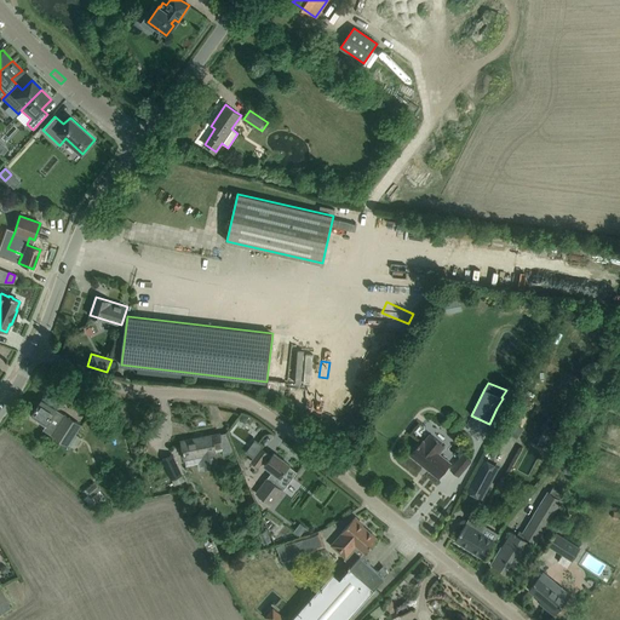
[(81,425),(41,400),(33,414),(39,418),(36,420),(46,426),(42,430),(68,446),(81,425)]
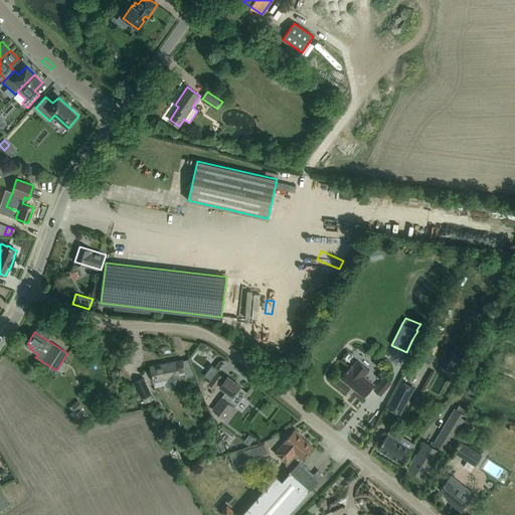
[(195,352),(209,365),(216,358),(203,345),(195,352)]
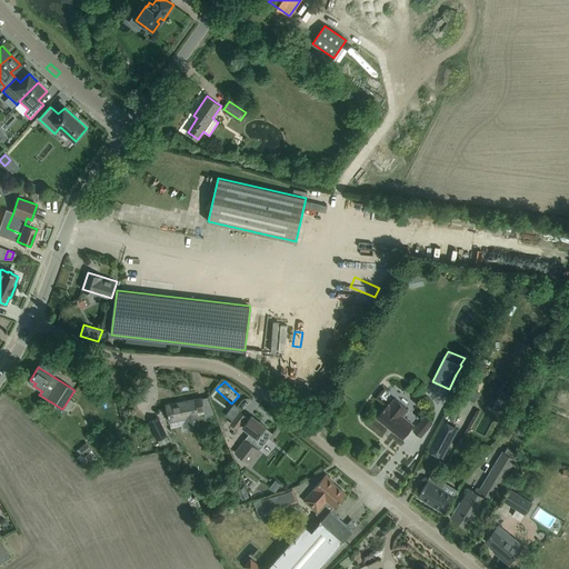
[(501,382),(496,392),(512,401),(518,391),(501,382)]
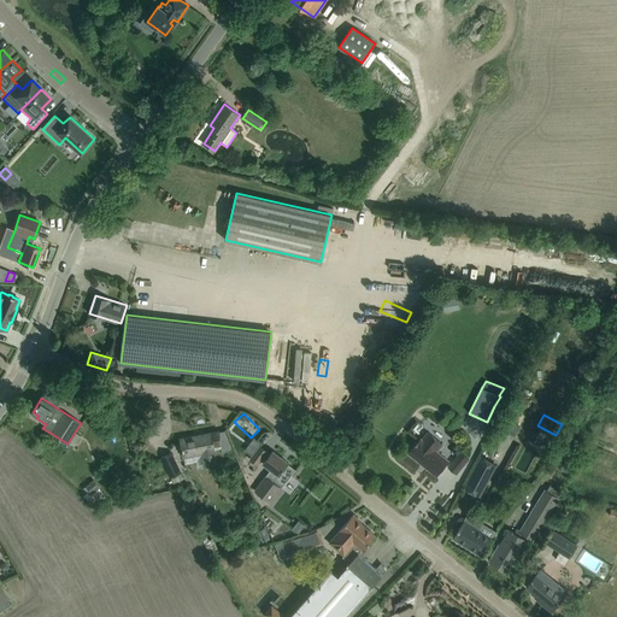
[(194,436),(180,439),(182,451),(183,457),(201,453),(205,466),(217,464),(213,446),(221,445),(222,452),(233,450),(225,432),(218,433),(218,432),(199,435),(199,436),(195,438),(194,436)]
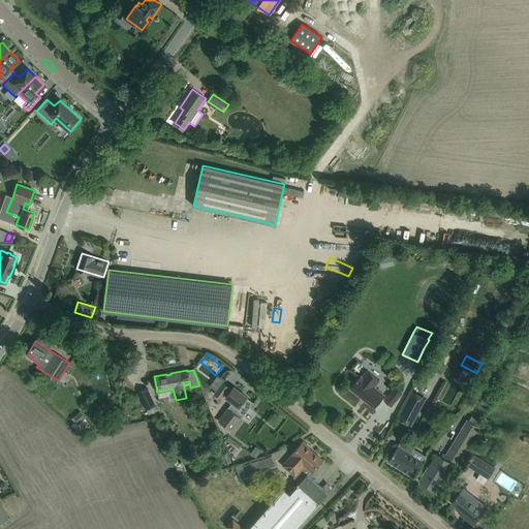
[(366,370),(361,376),(356,380),(350,389),(358,394),(359,393),(369,401),(368,402),(374,407),(384,395),(375,387),(380,381),(366,370)]
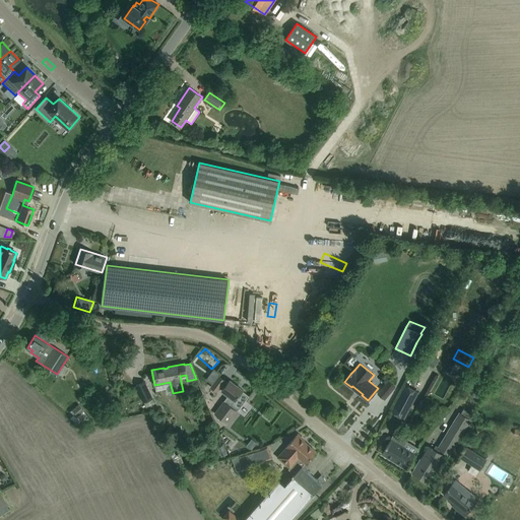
[(218,376),(212,384),(210,387),(217,391),(225,381),(218,376)]
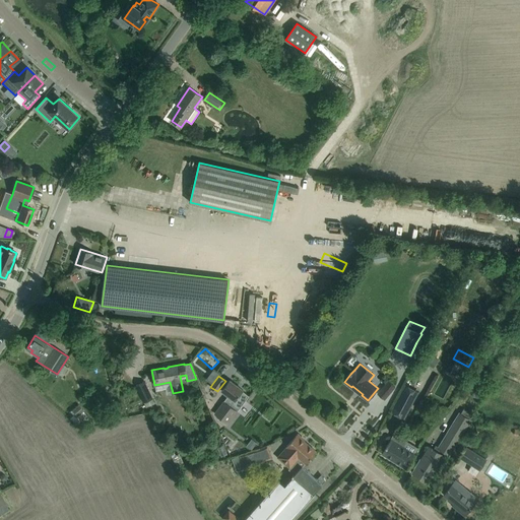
[(230,380),(223,388),(221,390),(229,395),(219,407),(220,407),(215,414),(228,424),(249,396),(242,391),(243,390),(230,380)]
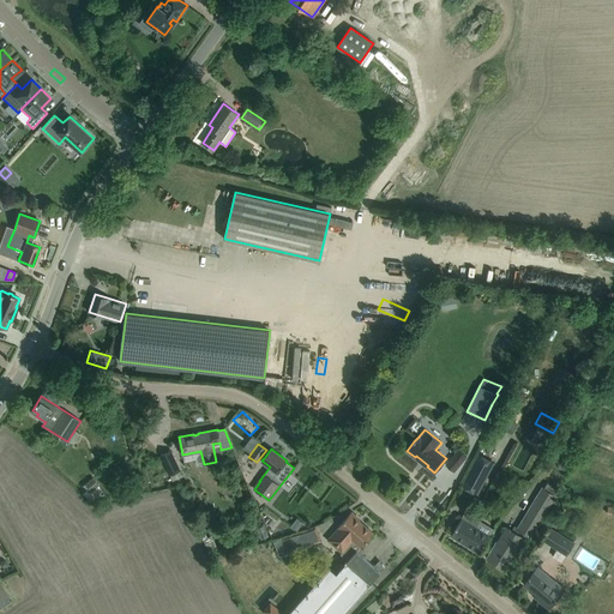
[(174,481),(181,477),(169,451),(161,456),(174,481)]
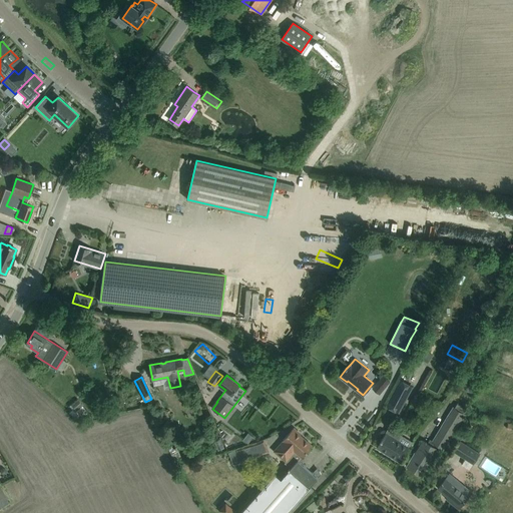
[(389,383),(383,377),(372,389),(379,395),(389,383)]
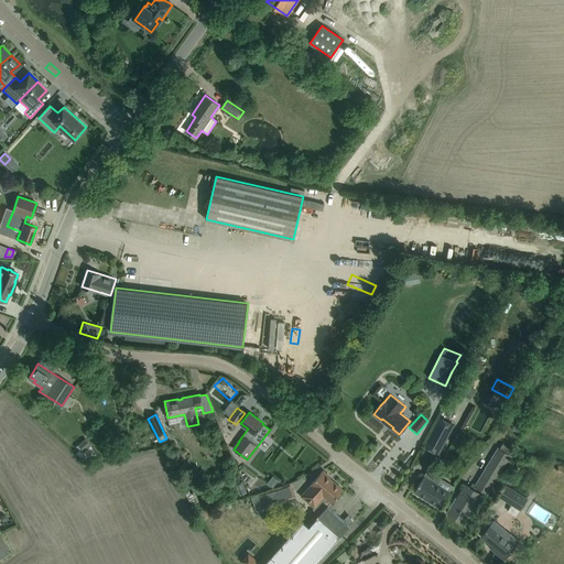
[(453,425),(440,418),(424,447),(438,454),(453,425)]
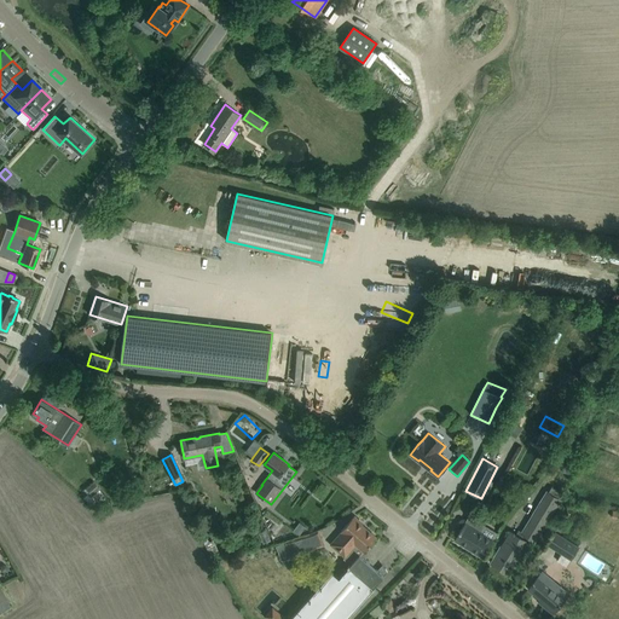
[(553,486),(549,492),(522,532),(520,531),(518,536),(512,531),(498,551),(491,562),(510,573),(516,563),(530,543),(528,542),(531,538),(536,541),(562,501),(560,498),(563,493),(553,486)]
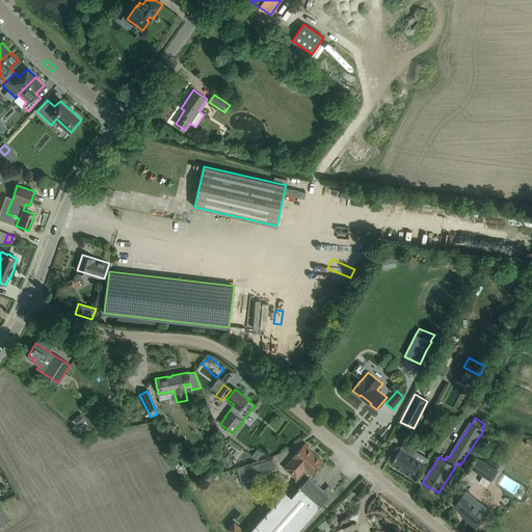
[(304,443),(297,451),(293,456),(294,456),(285,468),(296,478),(306,468),(313,474),(323,461),(311,450),(310,451),(304,447),(307,445),(304,443)]
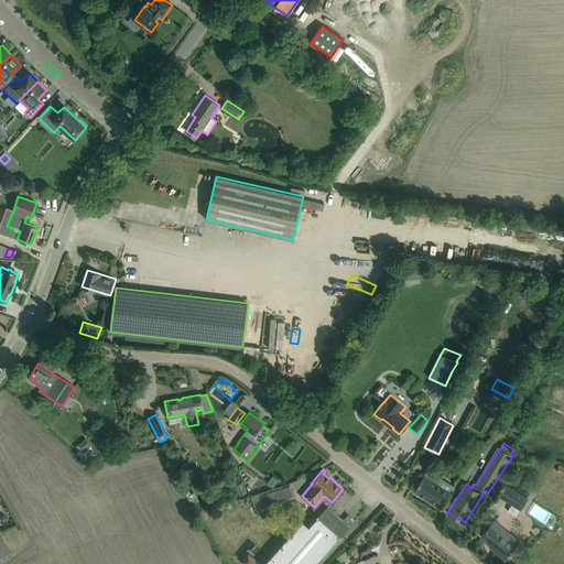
[(459,487),(463,481),(448,474),(446,479),(459,487)]
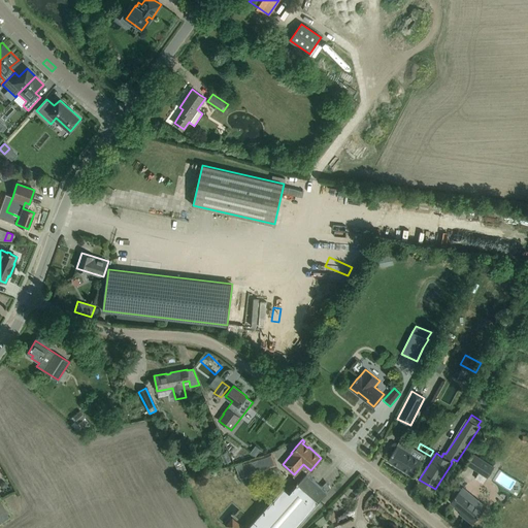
[(256,446),(251,452),(256,456),(261,449),(256,446)]
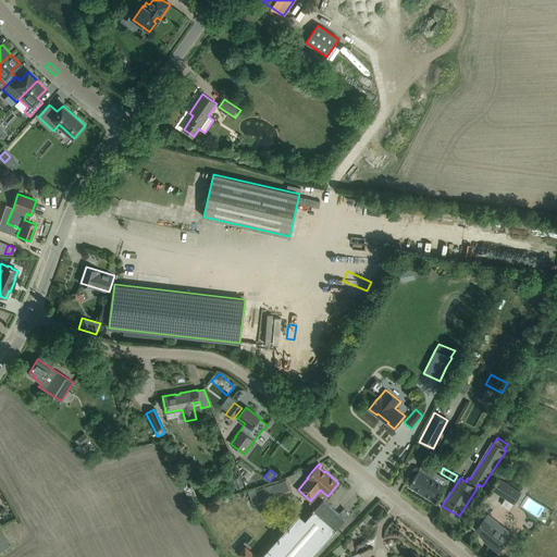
[(419,470),(415,477),(409,486),(434,502),(444,486),(431,479),(432,478),(419,470)]
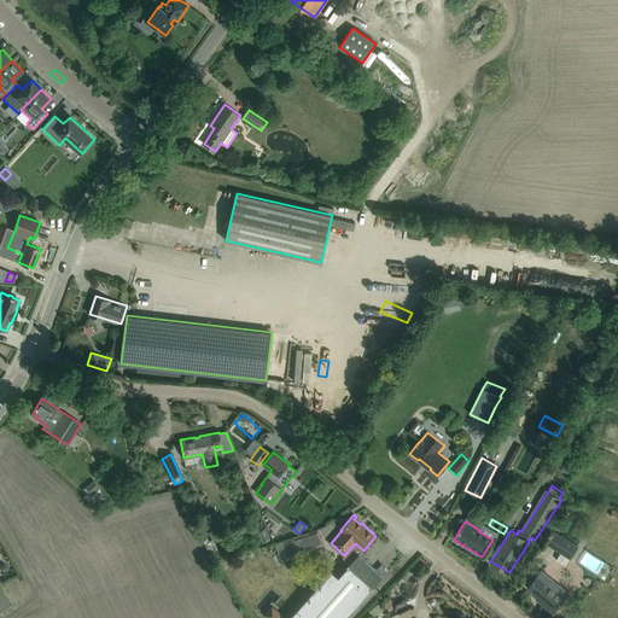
[(302,547),(321,538),(318,530),(299,538),(302,547)]
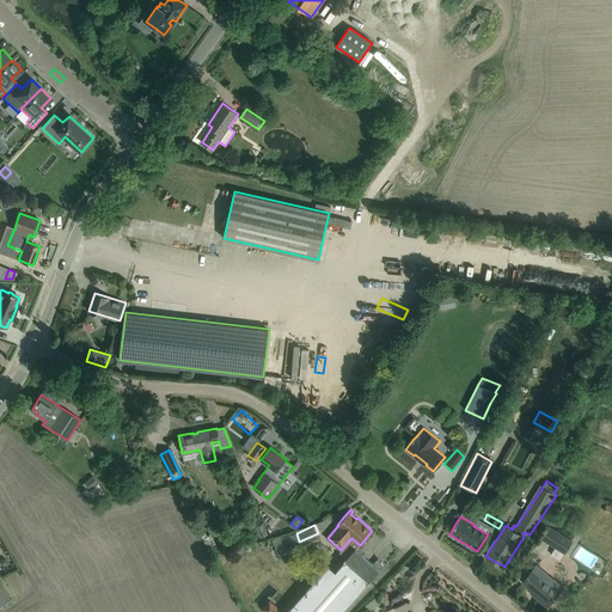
[(573,540),(549,525),(542,538),(565,552),(573,540)]
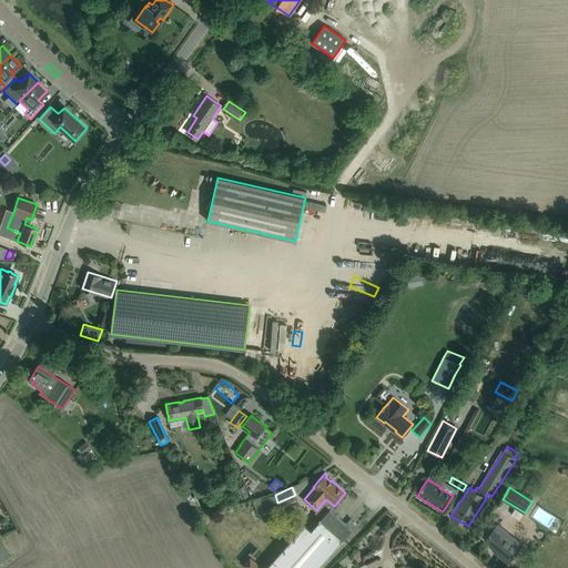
[(317,567),(343,540),(344,539),(344,538),(345,537),(353,528),(352,528),(355,525),(354,521),(353,523),(348,521),(346,524),(330,508),(321,519),(321,518),(320,519),(320,520),(312,530),(305,524),(265,567),(317,567)]
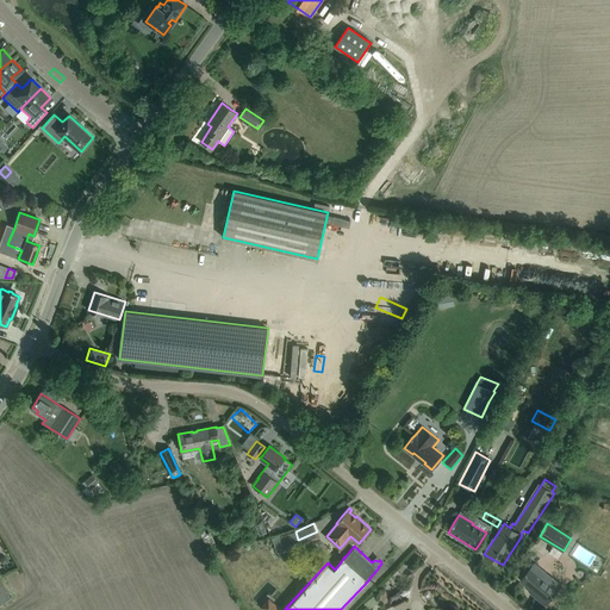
[(534,562),(528,570),(521,579),(533,589),(530,592),(546,604),(561,586),(547,573),(534,562)]
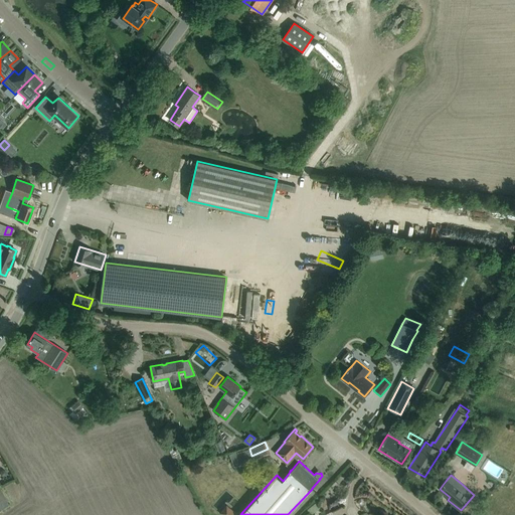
[(0,488),(0,510),(9,506),(0,488)]
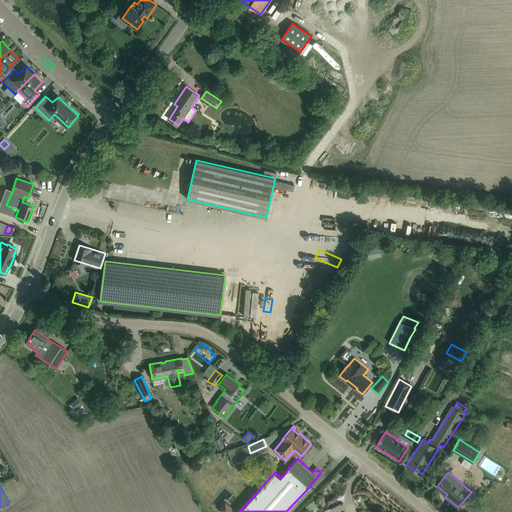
[(236,511),(225,502),(218,510),(220,511),(236,511)]
